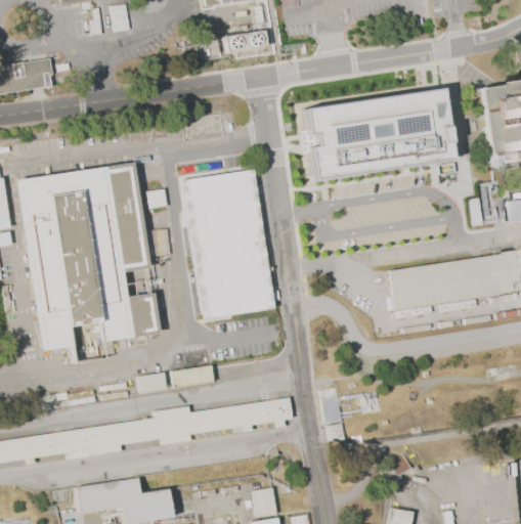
[(114,33),(110,6),(126,4),(130,30),(114,33)]
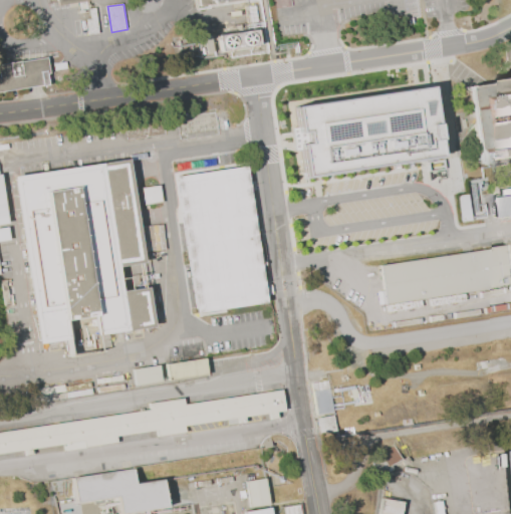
[(100,33),(89,35),(88,19),(93,19),(92,8),(97,7),(100,33)]
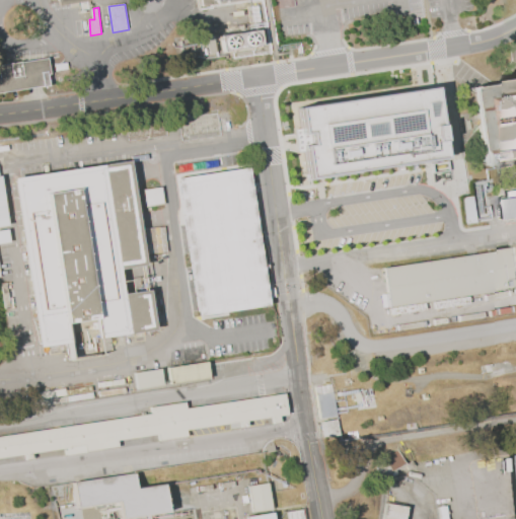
[(221,34),(260,28),(263,46),(223,53),(221,34)]
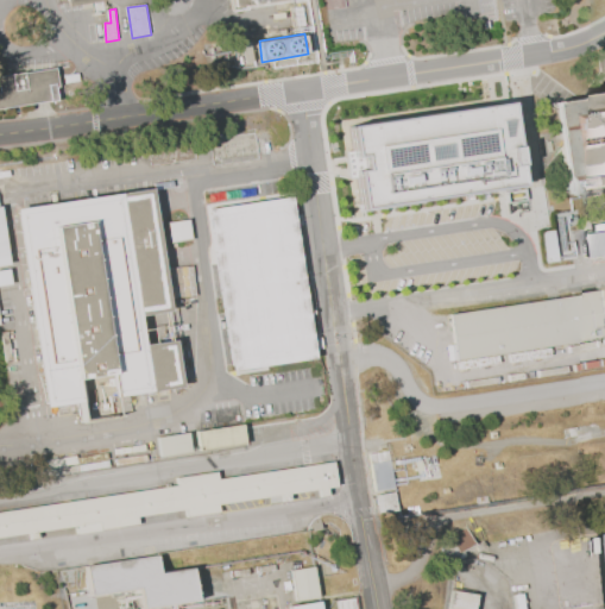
[(245,63),(241,44),(252,42),(254,62),(245,63)]
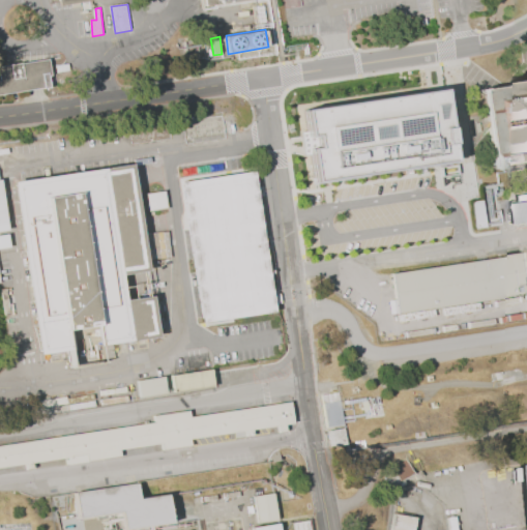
[(0,94),(47,88),(44,74),(52,71),(50,58),(0,64),(0,94)]
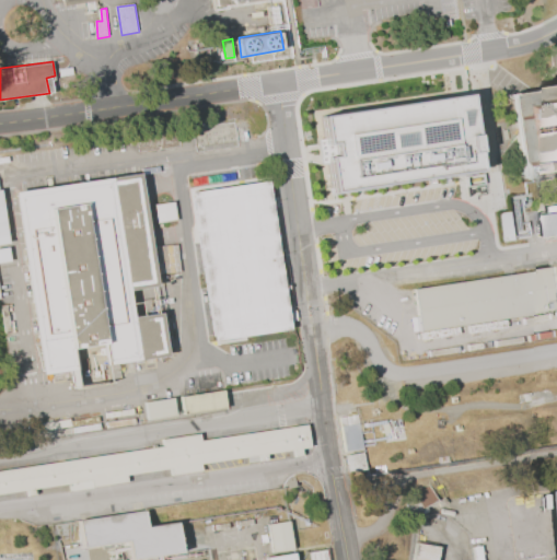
[(510,95),(556,88),(556,174),(524,179),(510,95)]
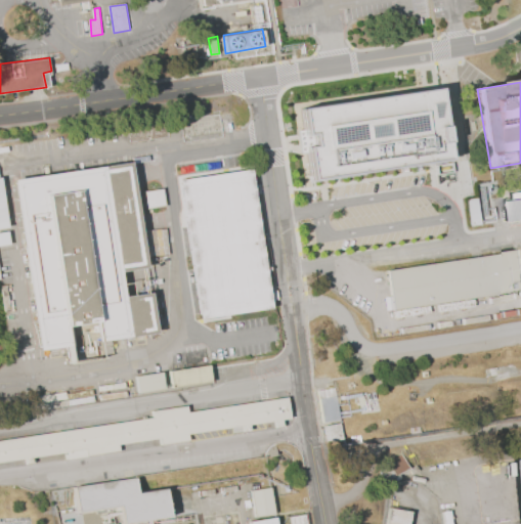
[(302,108),(440,86),(451,159),(313,181),(308,148),(335,143),(333,129),(306,134),(302,108)]
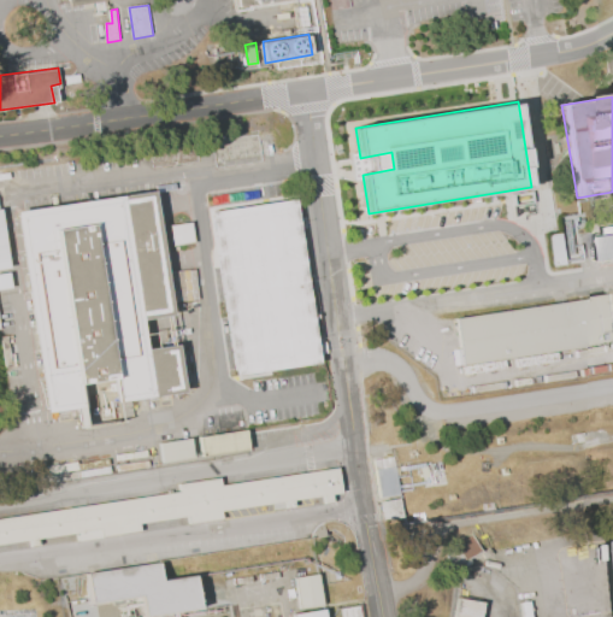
[(219,169),(214,140),(261,133),(266,162),(219,169)]
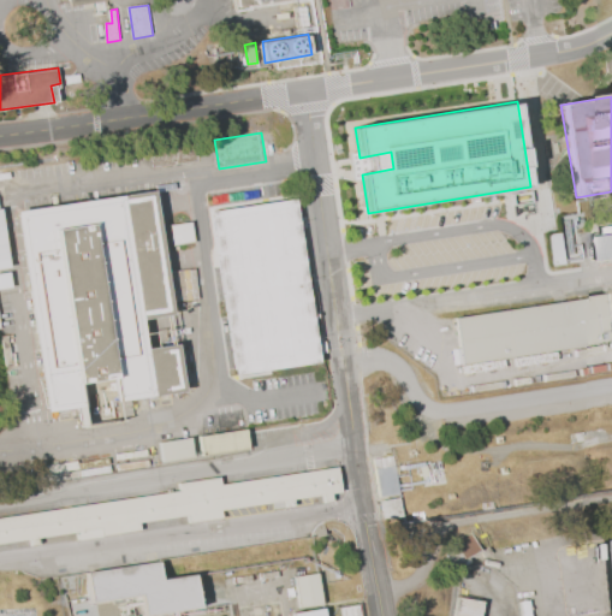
[(22,212),(159,190),(179,315),(148,320),(153,349),(183,344),(190,394),(125,403),(128,421),(90,426),(88,409),(53,414),(22,212)]
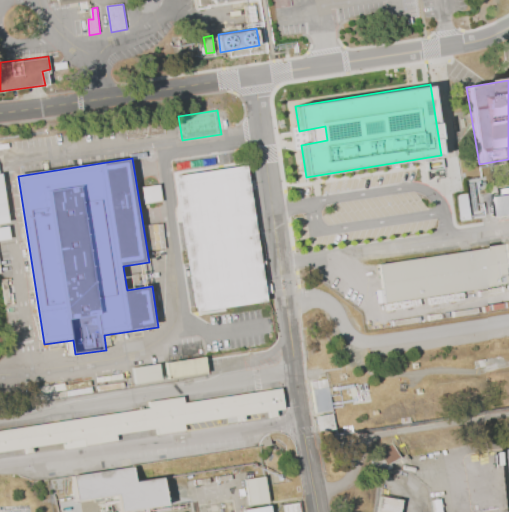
[(173,175),(244,164),(265,301),(194,312),(173,175)]
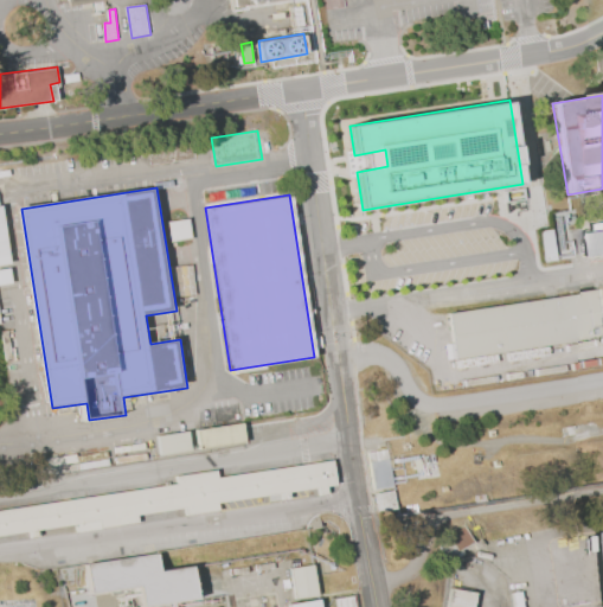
[(0,197),(1,206),(4,206),(12,264),(0,266),(0,197)]
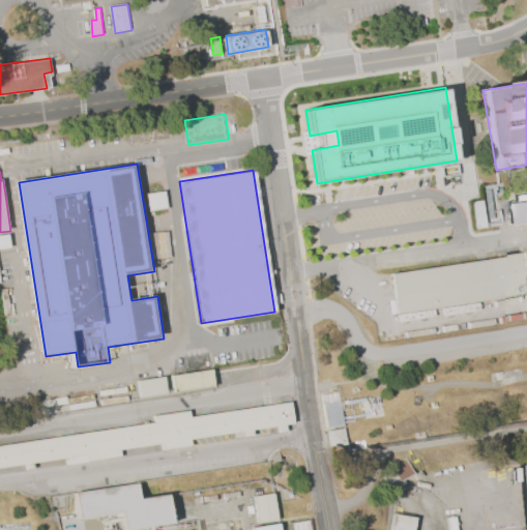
[(472,202),(485,200),(489,228),(476,230),(472,202)]
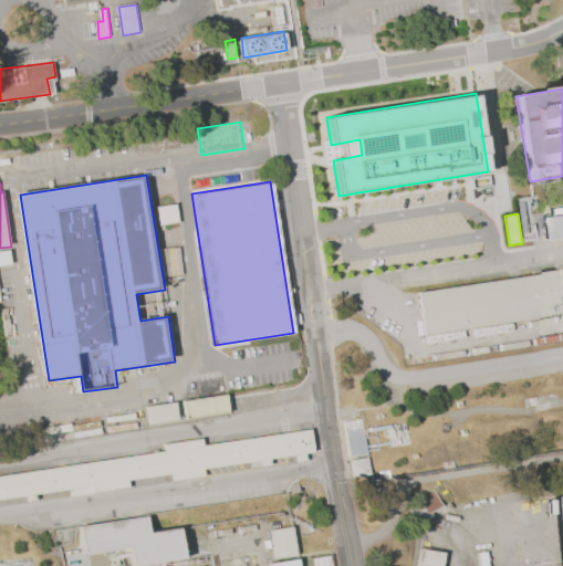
[(550,218),(562,216),(562,241),(553,242),(550,218)]
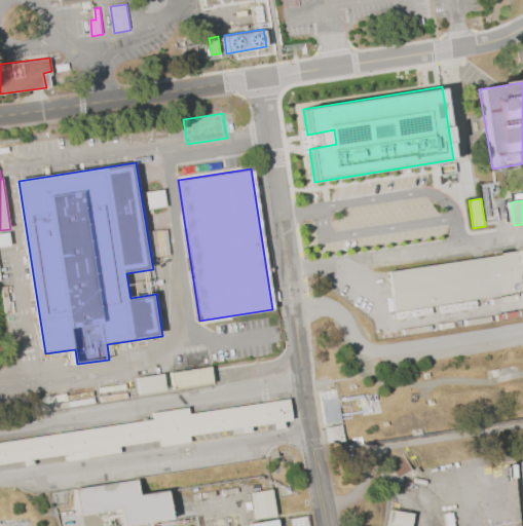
[(0,233),(10,232),(12,246),(0,247),(0,233)]
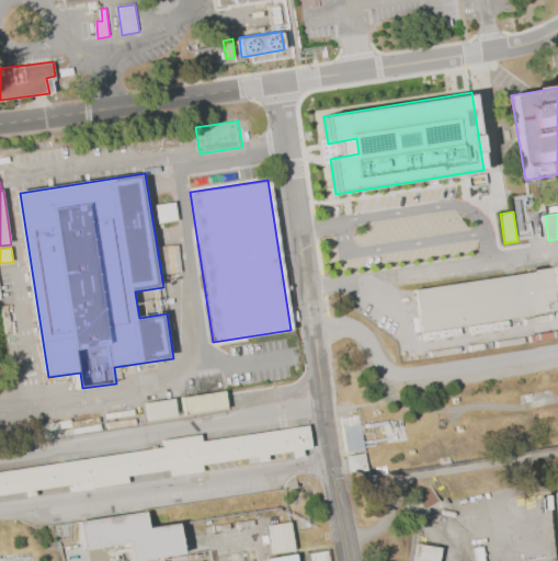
[(417,289),(557,268),(557,311),(423,332),(417,289)]
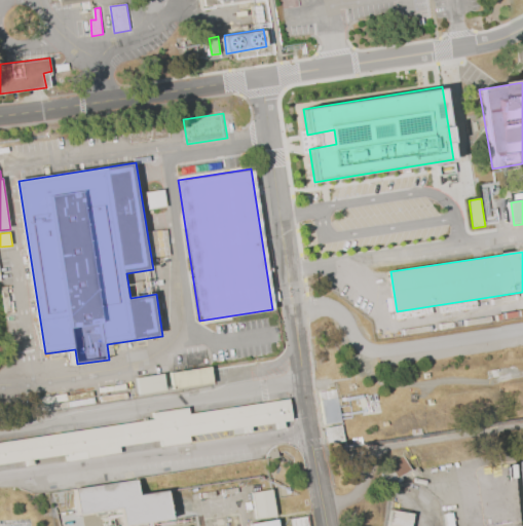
[(271,292),(278,291),(281,300),(273,301),(271,292)]
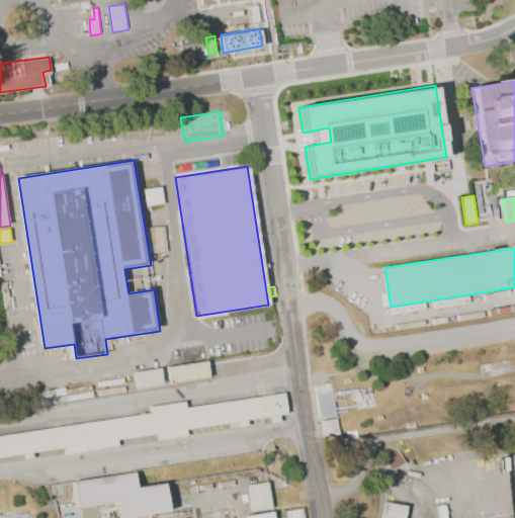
[(209,376),(206,360),(168,366),(170,382),(209,376)]
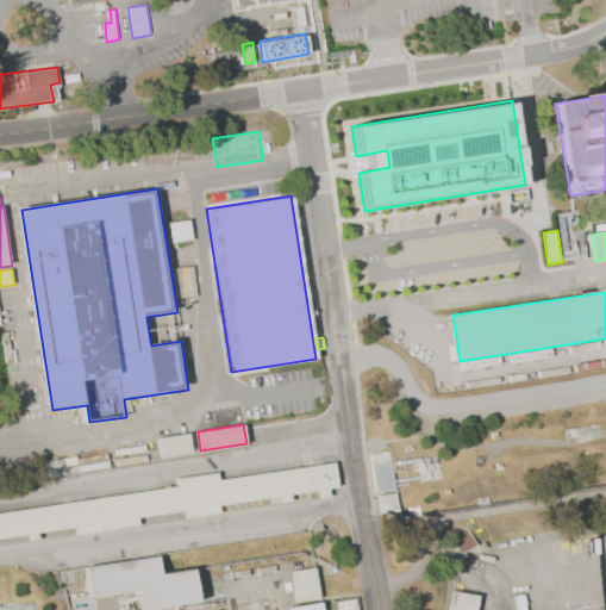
[(570,429),(582,428),(583,436),(572,439),(570,429)]
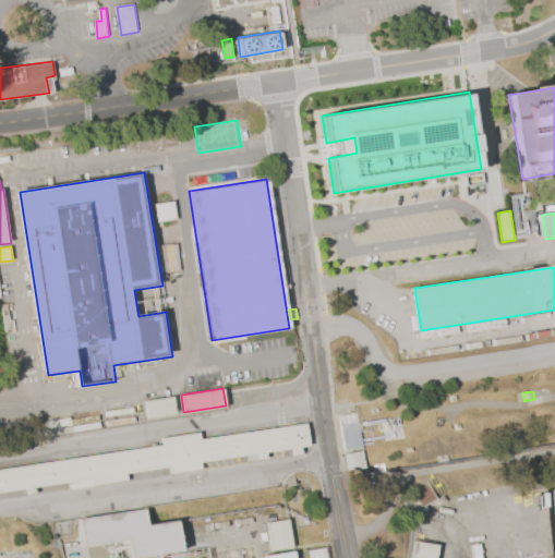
[(146,400),(147,416),(175,414),(173,397),(146,400)]
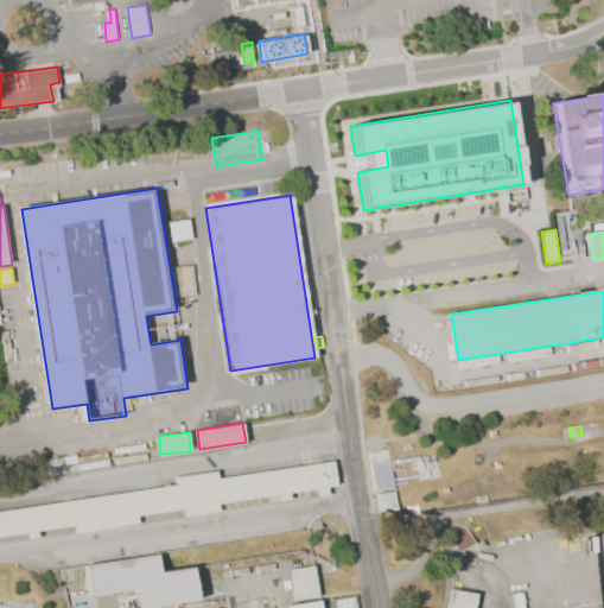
[(370,454),(390,450),(398,489),(388,491),(387,489),(376,491),(370,454)]
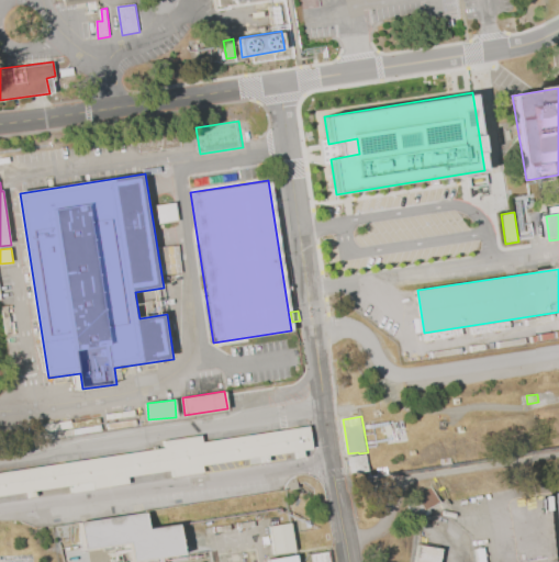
[(310,427),(203,442),(202,436),(166,441),(167,448),(0,473),(0,496),(29,493),(30,497),(40,496),(38,491),(70,486),(71,494),(130,485),(129,478),(174,471),(175,476),(204,472),(203,467),(250,459),(250,465),(271,462),(270,456),(298,452),(299,459),(305,458),(304,451),(313,449),(310,427)]
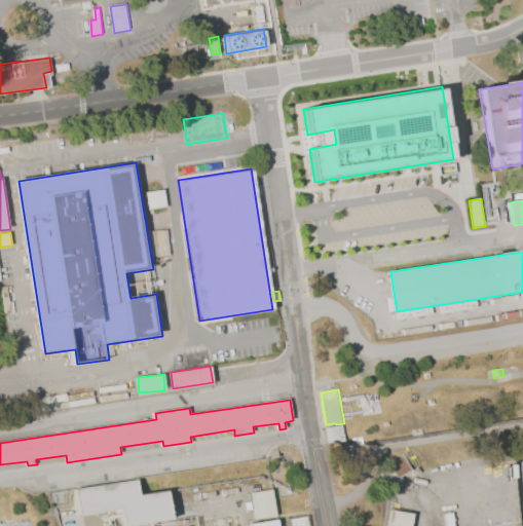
[(326,428),(343,425),(346,441),(328,444),(326,428)]
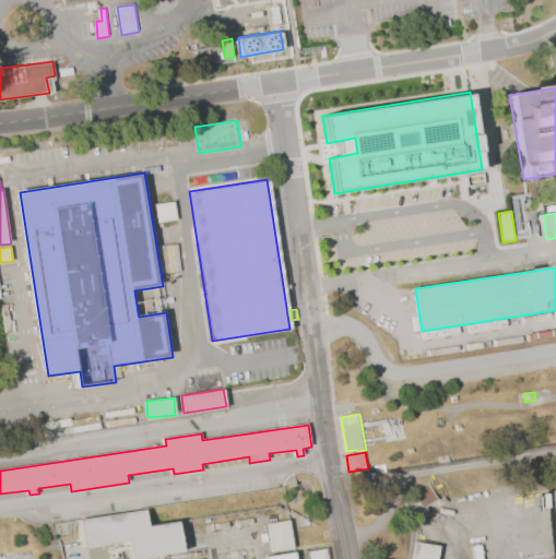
[(415,519),(406,506),(420,498),(418,495),(433,486),(441,501),(448,497),(451,502),(444,508),(441,503),(415,519)]
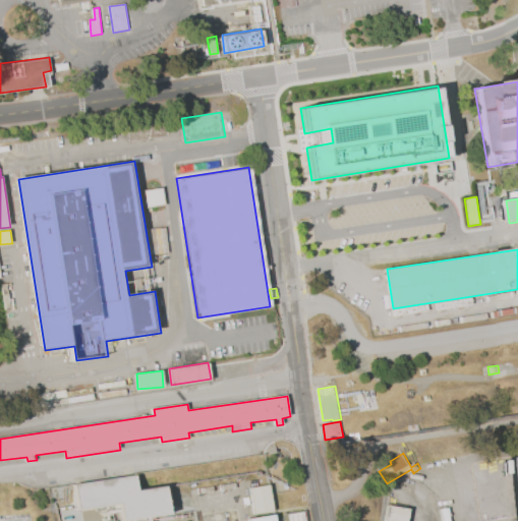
[(74,485),(135,475),(138,490),(165,486),(170,513),(122,520),(119,502),(78,508),(74,485)]
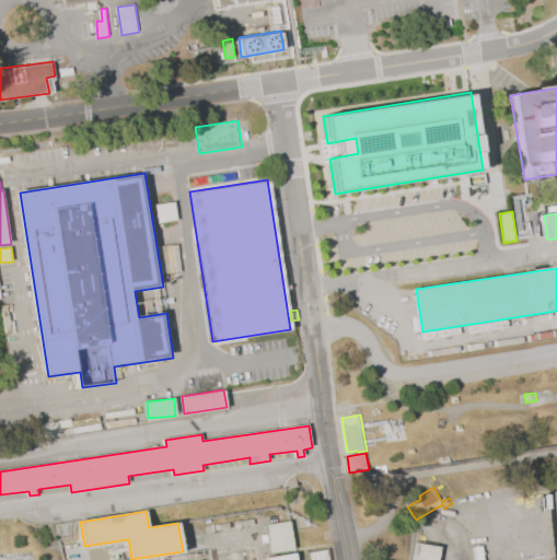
[(270,525),(291,522),(296,549),(275,552),(270,525)]
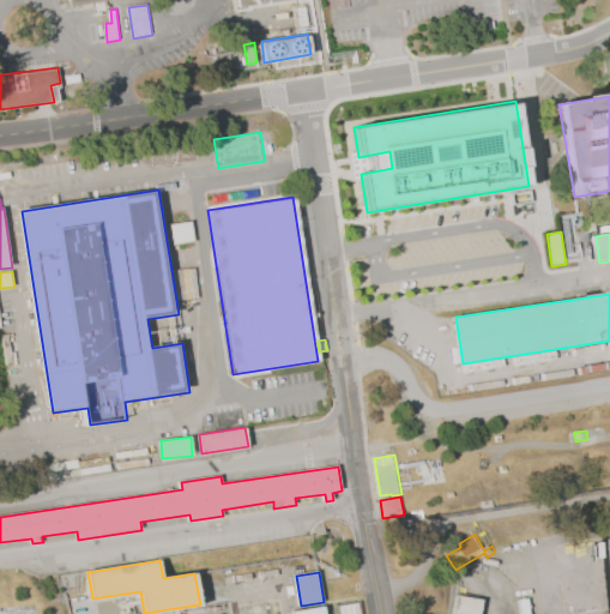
[(456,613),(460,595),(484,600),(481,613),(456,613)]
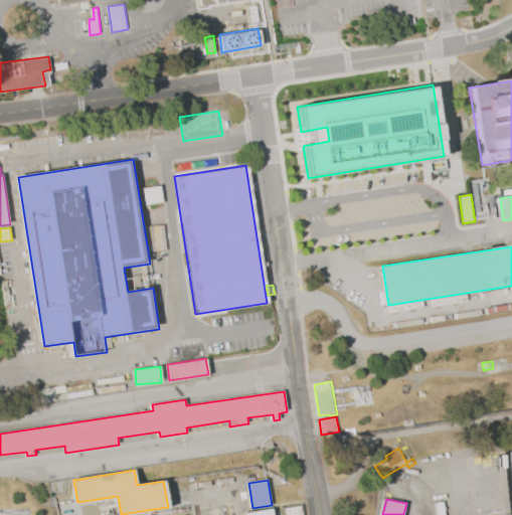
[(288,514),(287,507),(303,505),(304,514),(288,514)]
